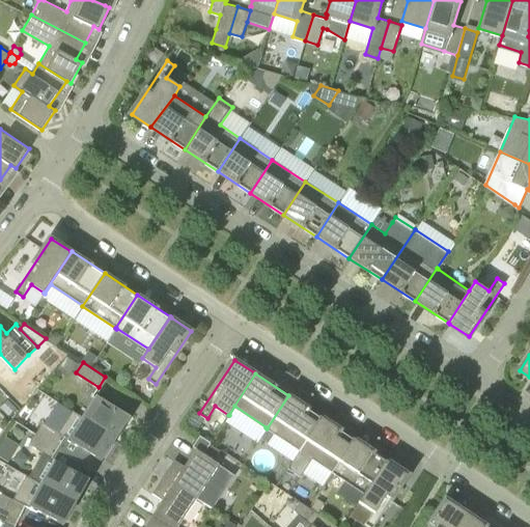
[(267,428),(300,450),(322,417),(288,395),(267,428)]
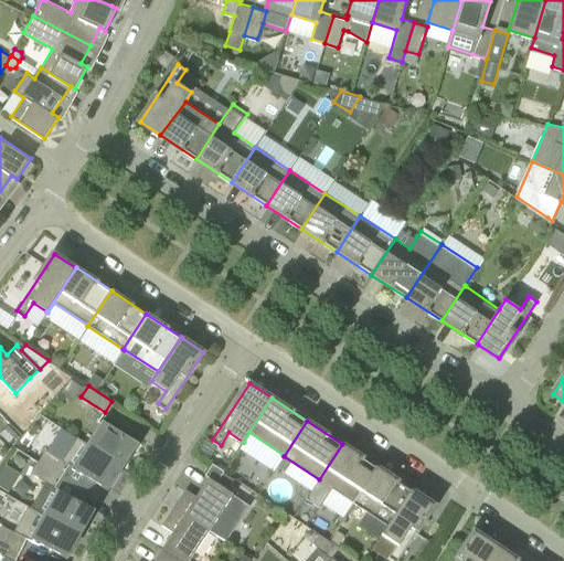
[(89,443),(123,466),(136,446),(129,442),(130,440),(104,422),(89,443)]
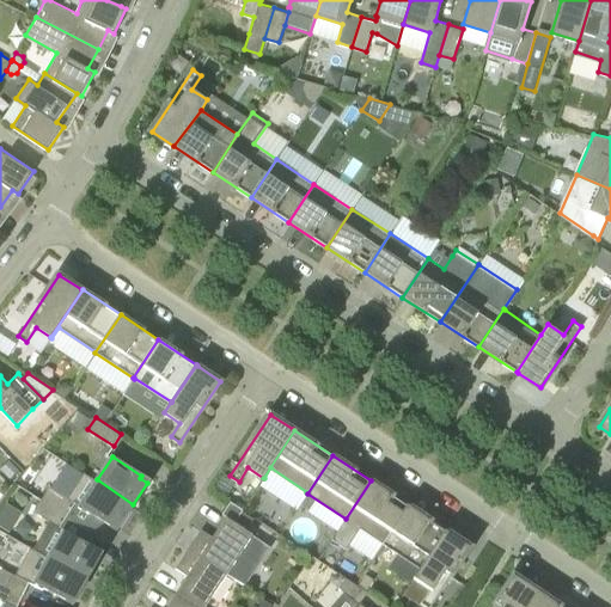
[(133,504),(97,479),(85,472),(68,496),(77,502),(80,504),(110,523),(111,521),(118,526),(133,504)]
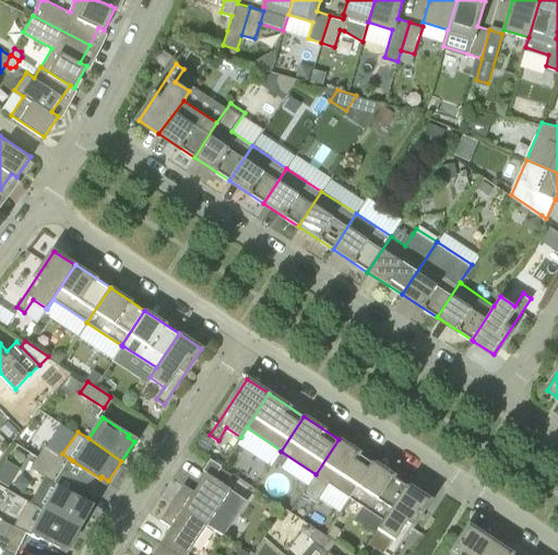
[(316,474),(349,497),(374,462),(339,439),(316,474)]
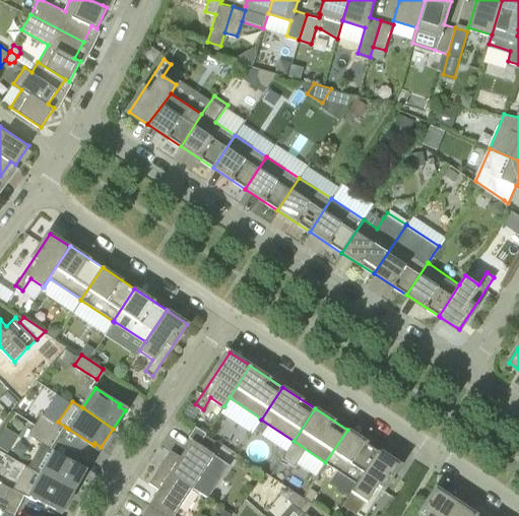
[(58,437),(65,427),(58,422),(43,412),(36,423),(58,437)]
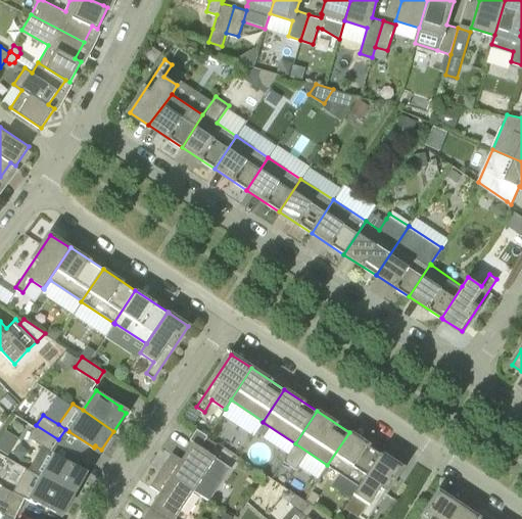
[(51,450),(58,439),(36,425),(29,436),(51,450)]
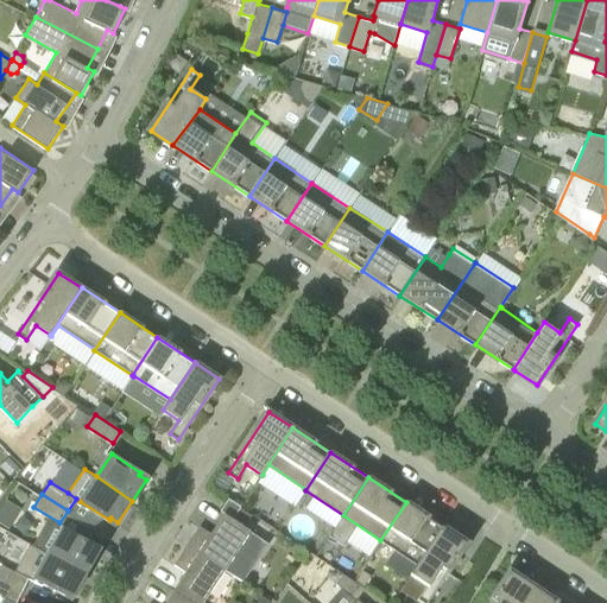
[(234,516),(241,505),(229,496),(221,509),(226,512),(234,516)]
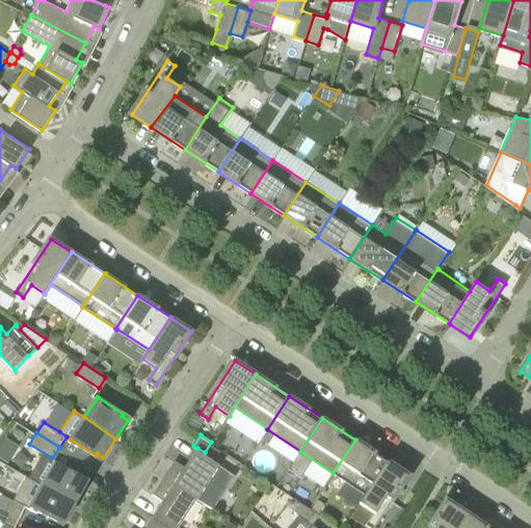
[(334,472),(366,494),(388,462),(355,440),(333,473),(334,473),(334,472)]
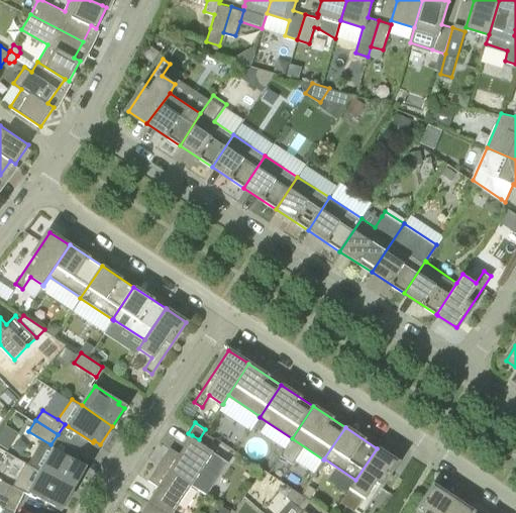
[(213,451),(211,449),(219,438),(205,429),(199,439),(192,435),(180,452),(170,446),(160,462),(193,483),(213,451)]
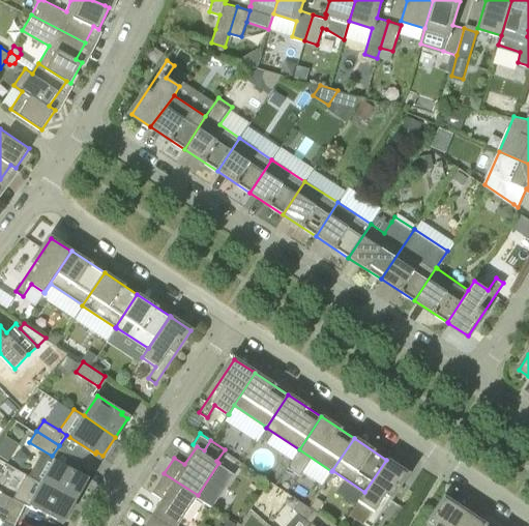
[(42,481),(76,500),(86,480),(80,477),(81,475),(55,460),(42,481)]
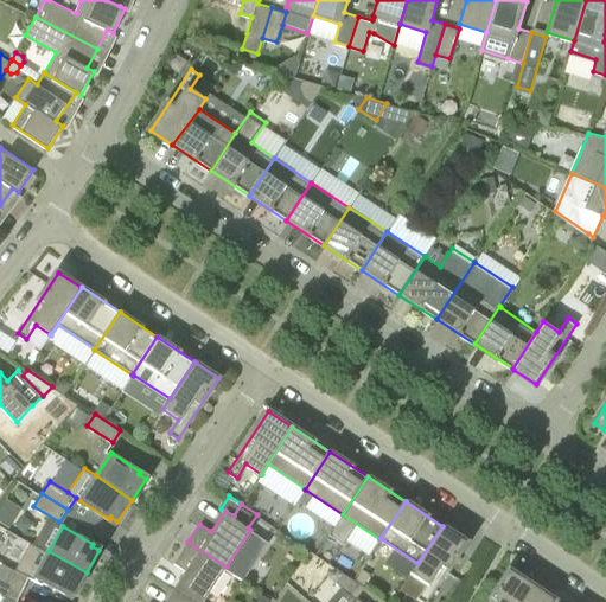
[(442,526),(418,563),(410,572),(427,583),(418,597),(425,601),(426,601),(466,542),(444,527),(444,526),(442,526)]
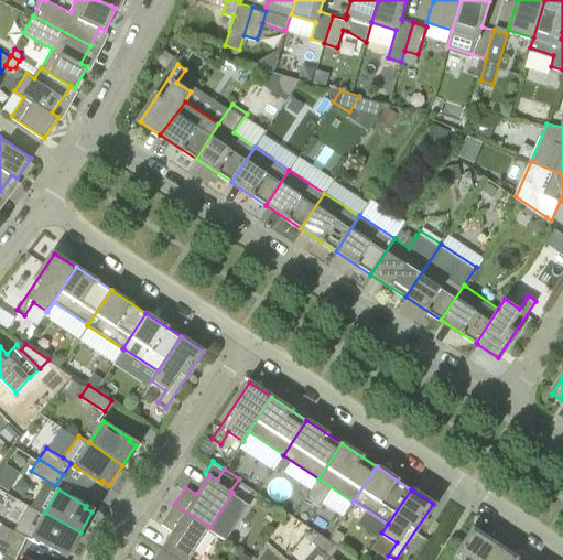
[(163,547),(185,559),(187,559),(210,527),(174,504),(162,523),(173,530),(163,547)]
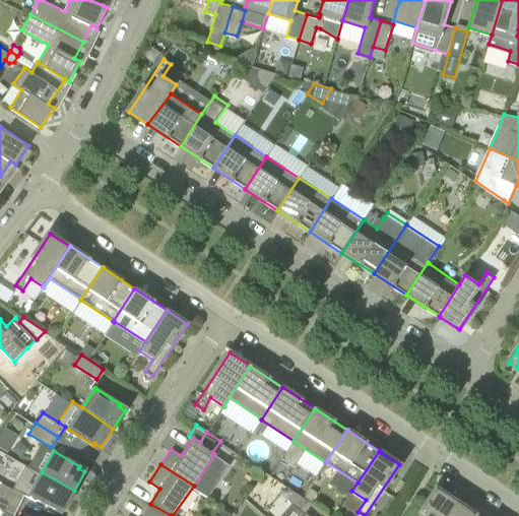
[(74,491),(42,472),(29,494),(56,508),(57,507),(63,510),(74,491)]
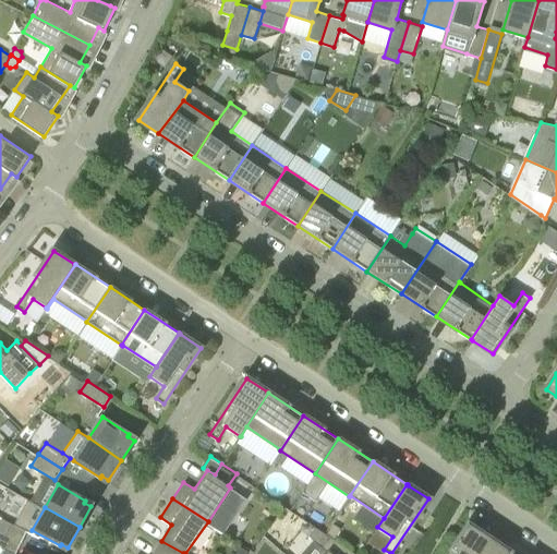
[(0,520),(0,531),(22,542),(27,530),(2,517),(0,520)]
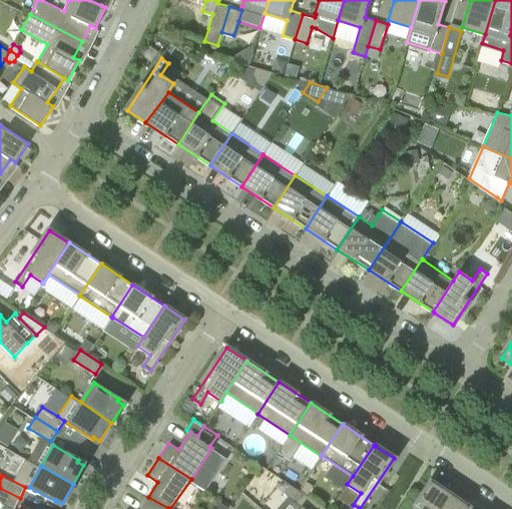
[(308,478),(301,488),(307,493),(315,483),(308,478)]
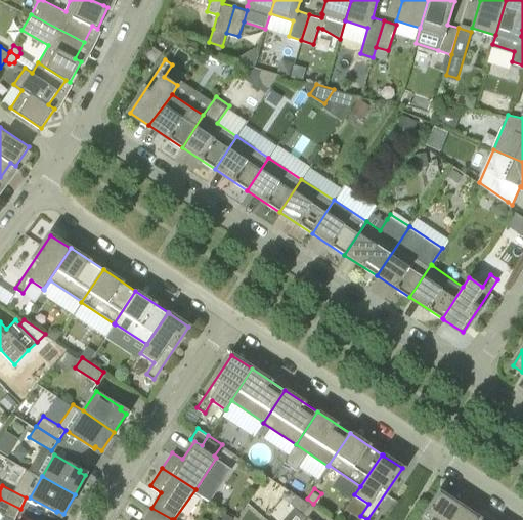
[(450,519),(461,506),(440,492),(421,519),(450,519)]
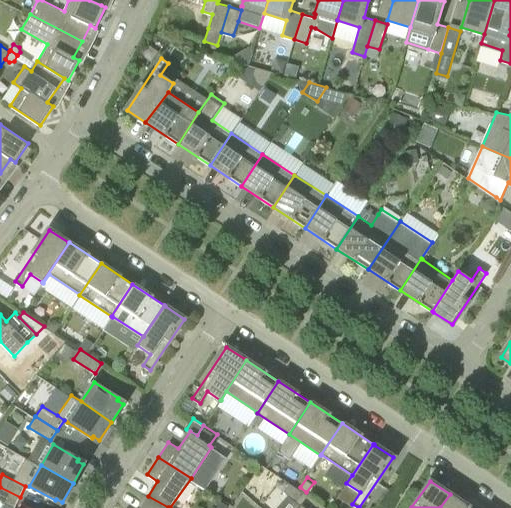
[(327,507),(325,506),(292,483),(285,491),(302,506),(300,507),(327,507)]
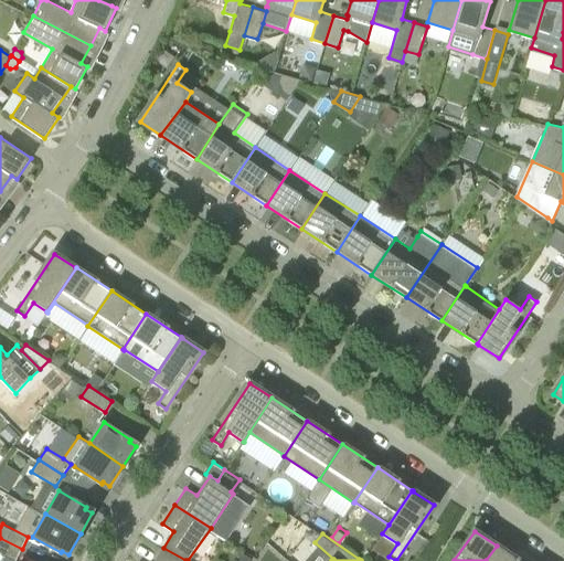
[(0,553),(16,560),(22,549),(0,538),(0,553)]
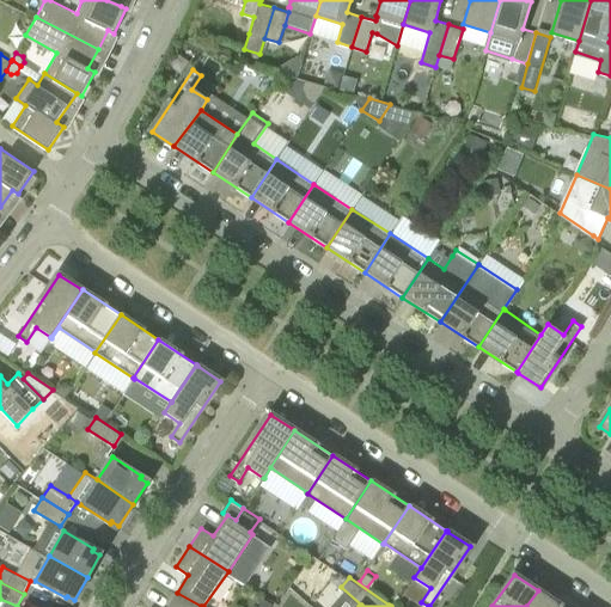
[(562,606),(538,590),(526,606),(562,606)]
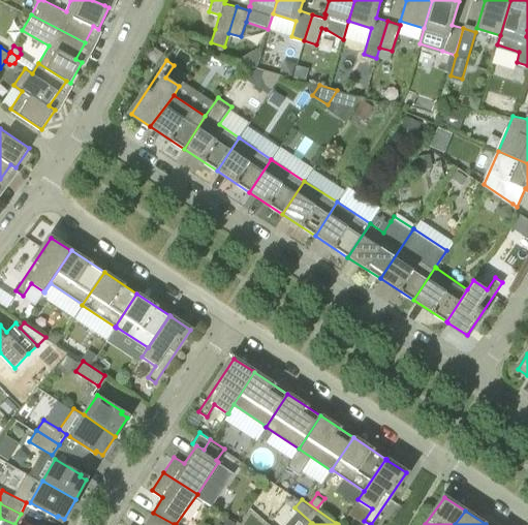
[(129,524),(174,524),(153,513),(145,524),(131,524),(130,524),(129,524)]
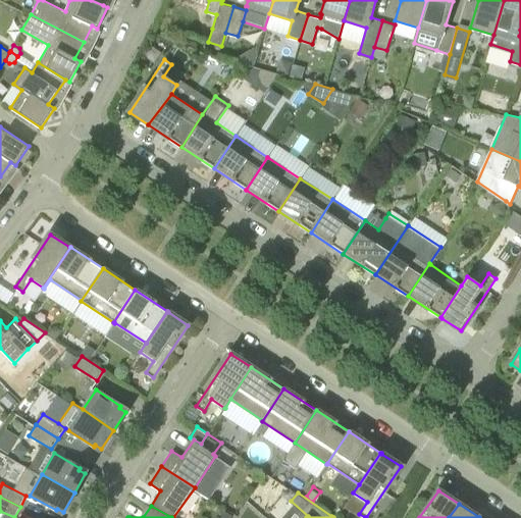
[(217,517),(232,517),(237,512),(227,506),(217,517)]
